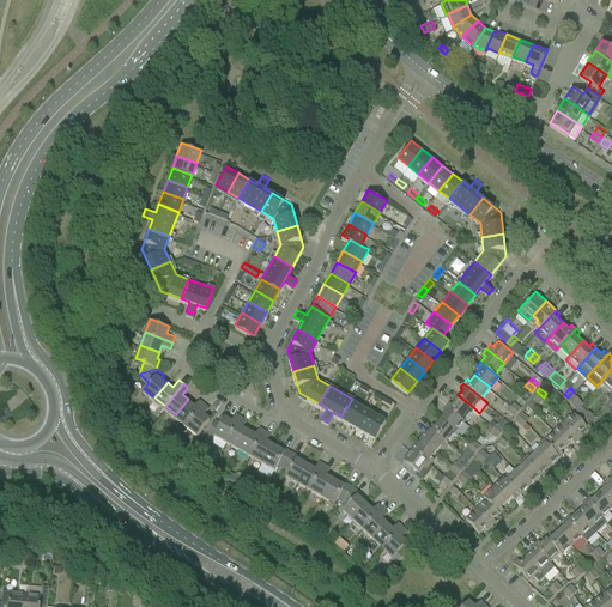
[(574,390),(568,398),(571,401),(571,400),(577,406),(576,407),(577,407),(581,402),(583,400),(577,394),(574,390)]
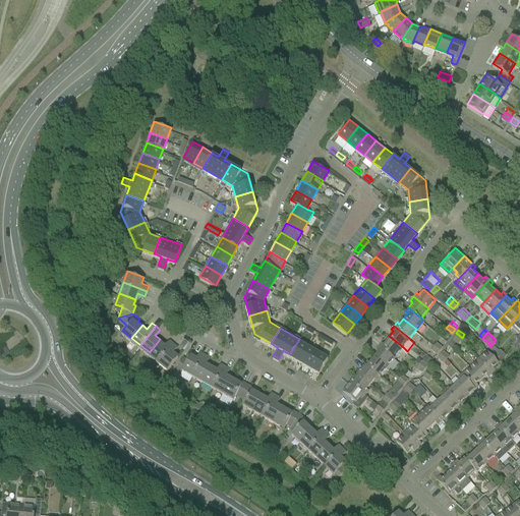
[(459,341),(462,338),(456,333),(453,336),(459,341)]
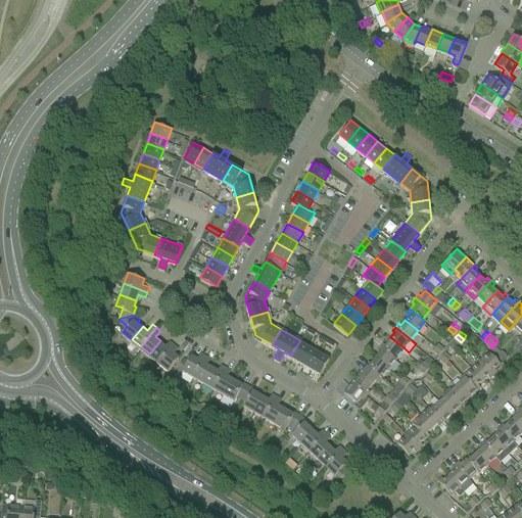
[(404,347),(390,337),(386,342),(384,341),(381,344),(396,357),(404,347)]
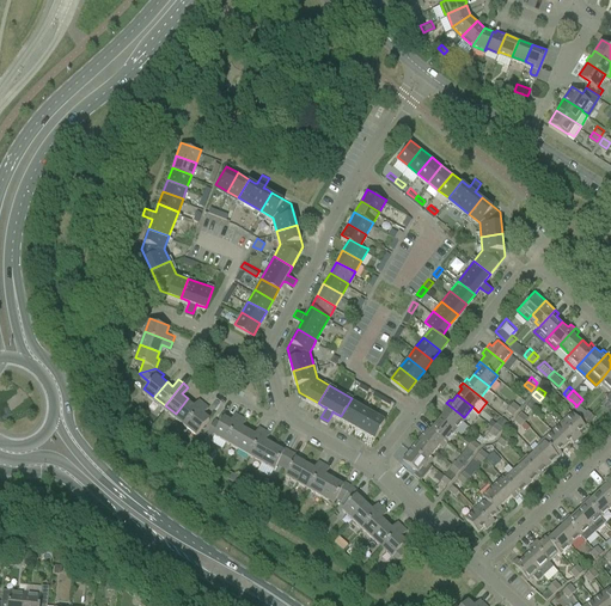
[(185,423),(205,401),(200,396),(194,403),(188,398),(176,414),(185,423)]
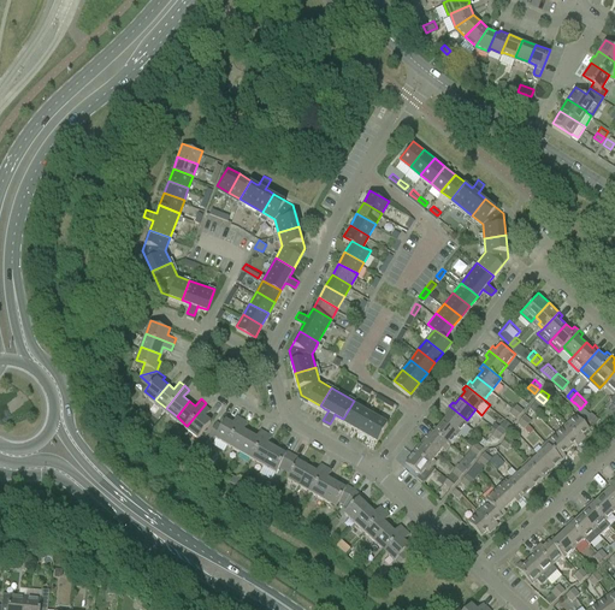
[(354,425),(365,407),(354,401),(343,419),(354,425)]
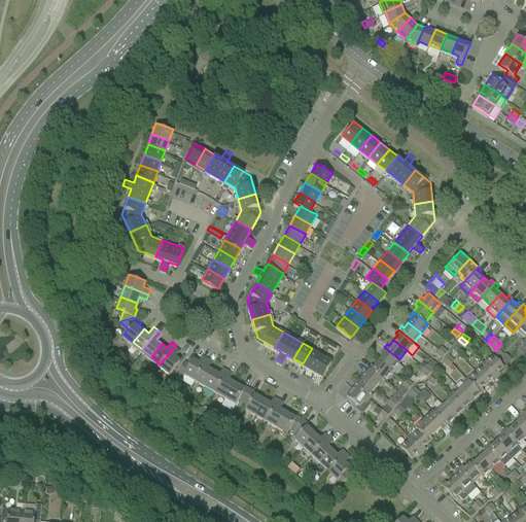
[(446,351),(448,348),(442,343),(440,347),(446,351)]
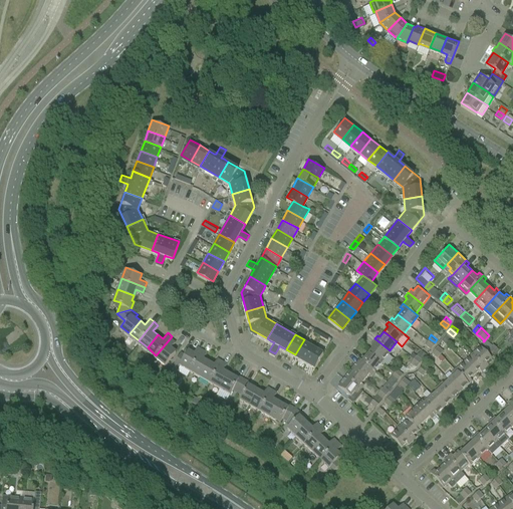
[(166,362),(176,349),(171,345),(176,339),(172,336),(156,355),(166,362)]
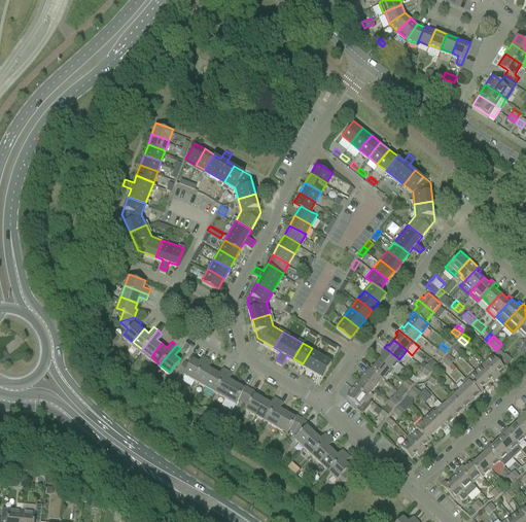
[(392,369),(399,359),(384,347),(381,351),(383,353),(379,358),(392,369)]
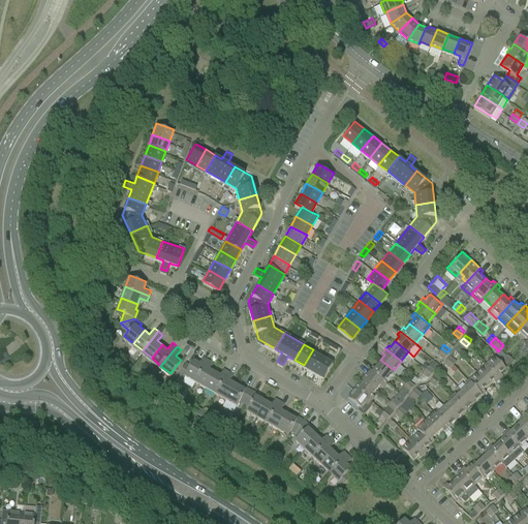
[(444,357),(447,352),(441,348),(438,351),(444,357)]
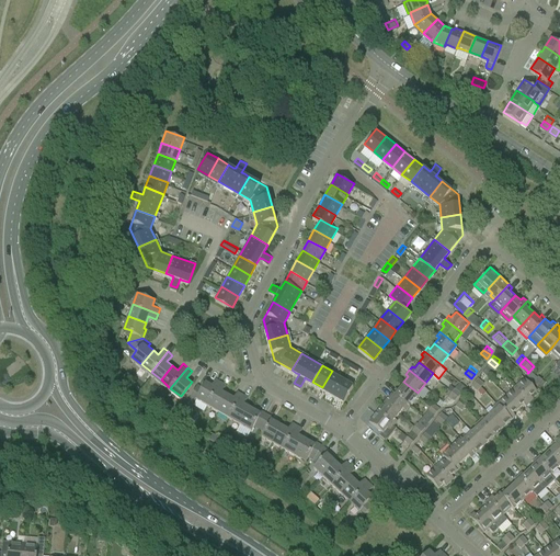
[(333,394),(343,376),(332,371),(322,387),(333,394)]
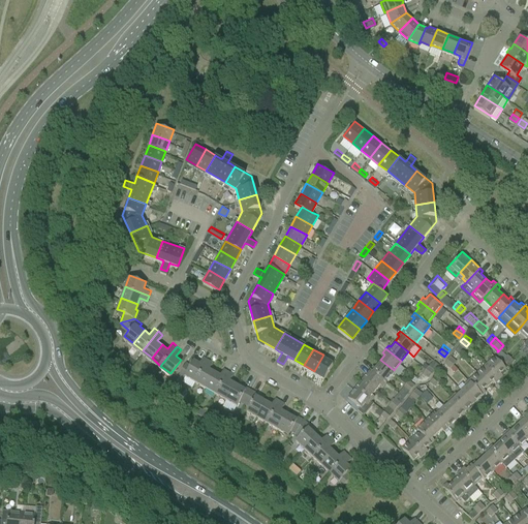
[(507,352),(503,357),(506,360),(511,355),(508,351),(507,352)]
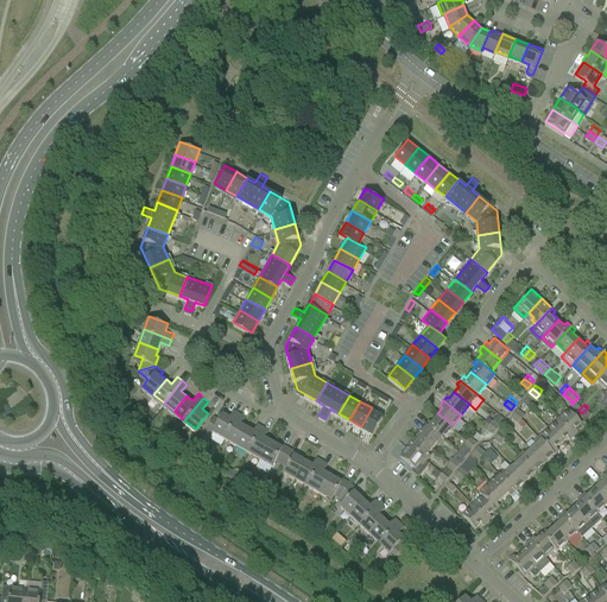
[(522,416),(525,411),(518,406),(514,410),(522,416)]
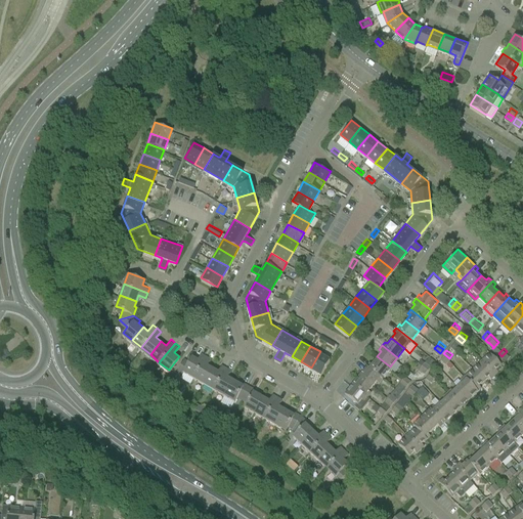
[(494,373),(498,369),(496,366),(502,361),(494,354),(490,350),(481,358),(494,373)]
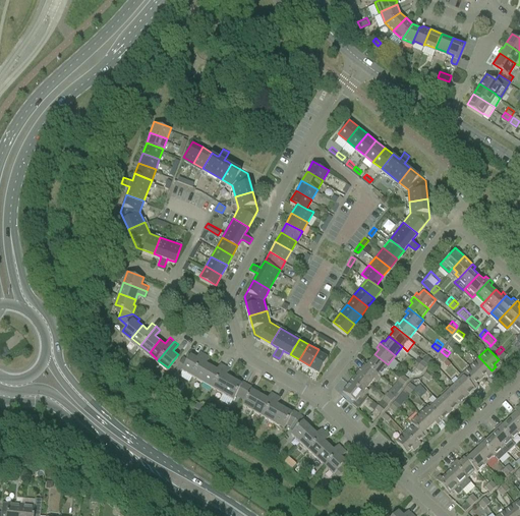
[(178,363),(176,367),(181,370),(180,373),(190,379),(193,374),(206,352),(205,351),(200,349),(196,355),(191,353),(191,352),(190,353),(188,357),(183,354),(178,363)]
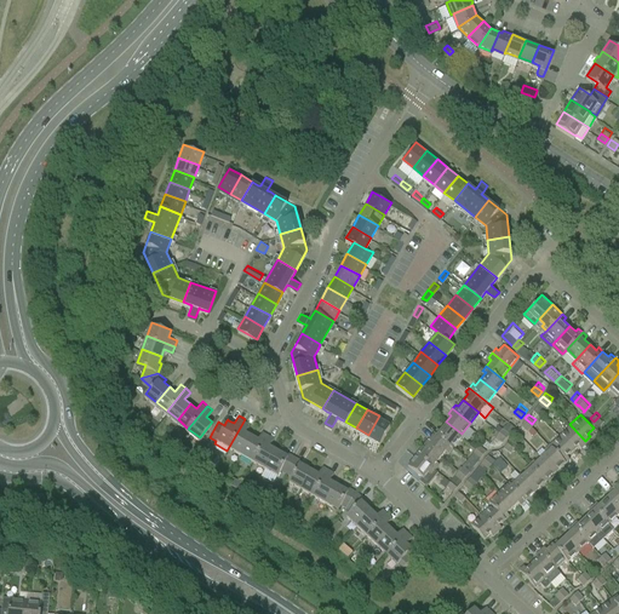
[(379,441),(390,423),(379,415),(368,435),(379,441)]
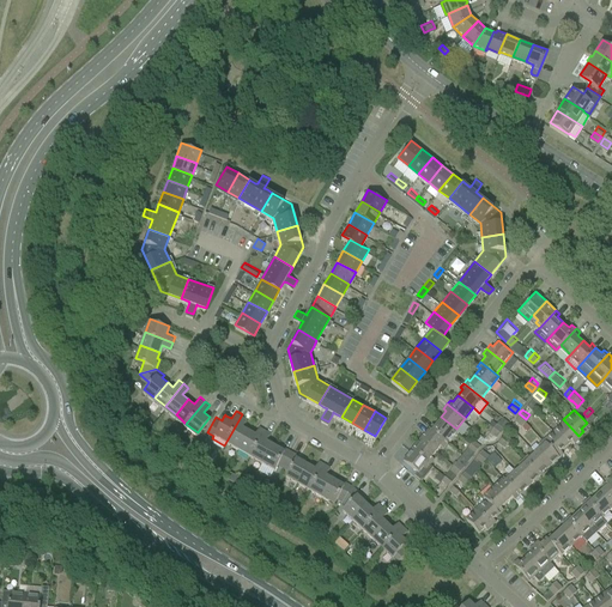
[(591,420),(597,414),(593,411),(587,417),(591,420)]
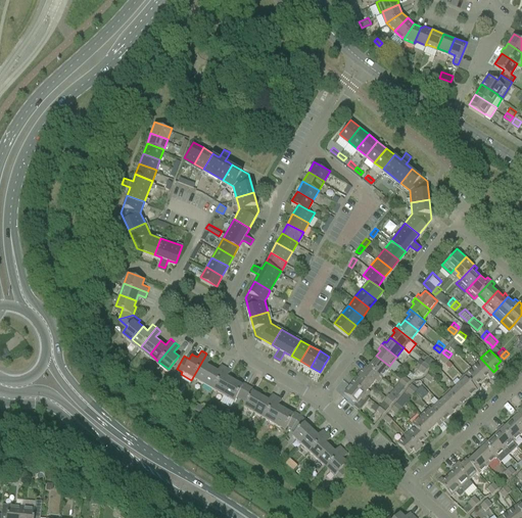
[(445,361),(448,358),(442,352),(440,356),(445,361)]
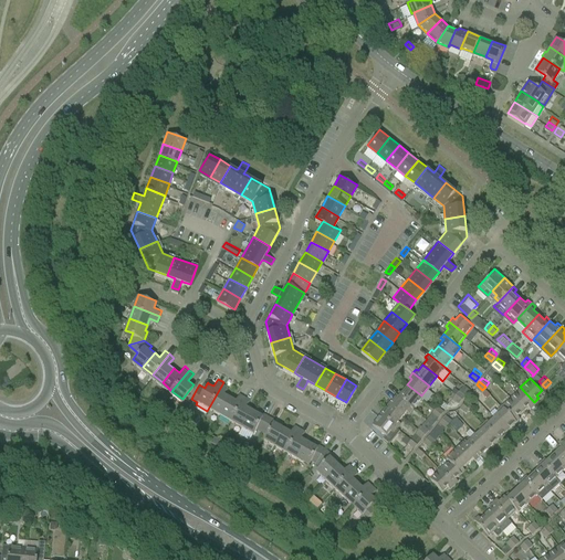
[(220,411),(230,395),(225,392),(228,384),(223,382),(210,405),(220,411)]
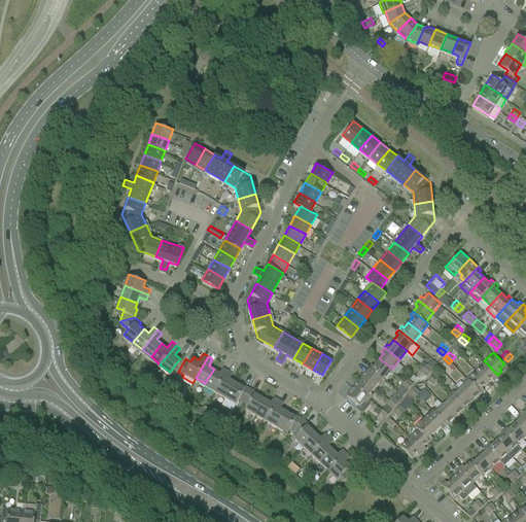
[(392,369),(379,358),(375,363),(373,361),(370,366),(384,378),(392,369)]
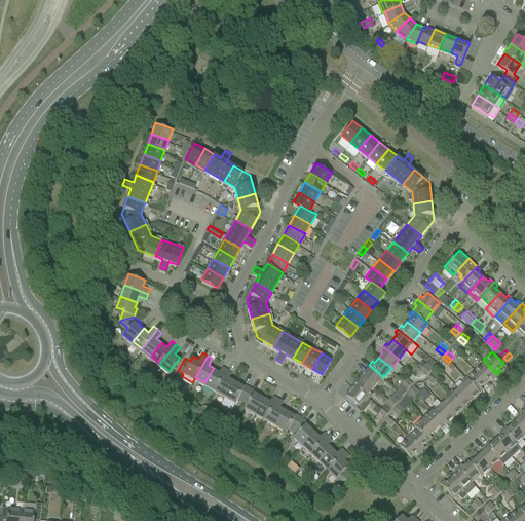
[(493,377),(496,374),(483,360),(475,368),(486,379),(491,375),(493,377)]
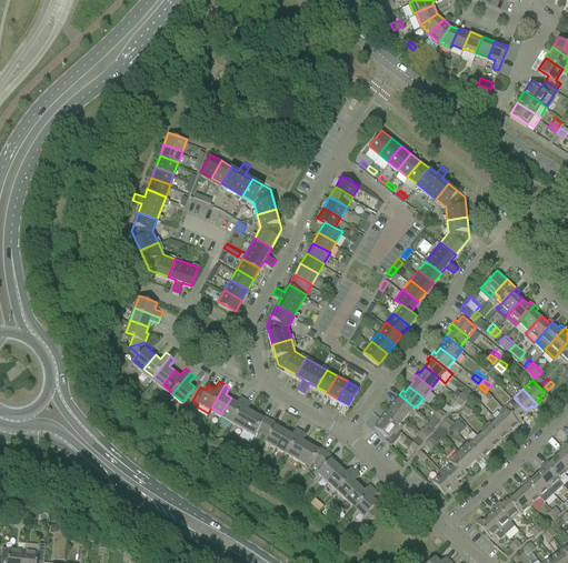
[(461,390),(458,393),(465,399),(468,395),(461,390)]
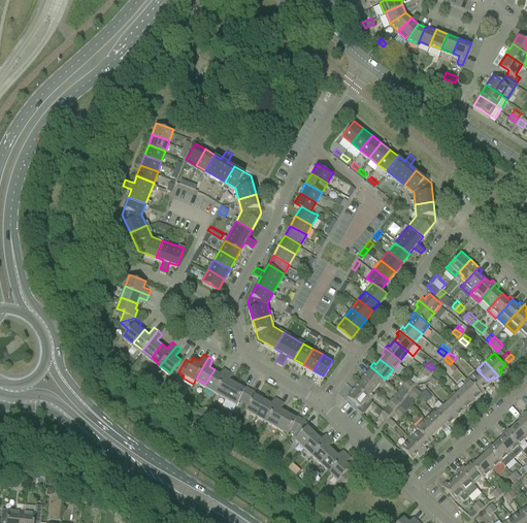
[(216,390),(228,368),(224,365),(220,372),(215,369),(205,384),(216,390)]
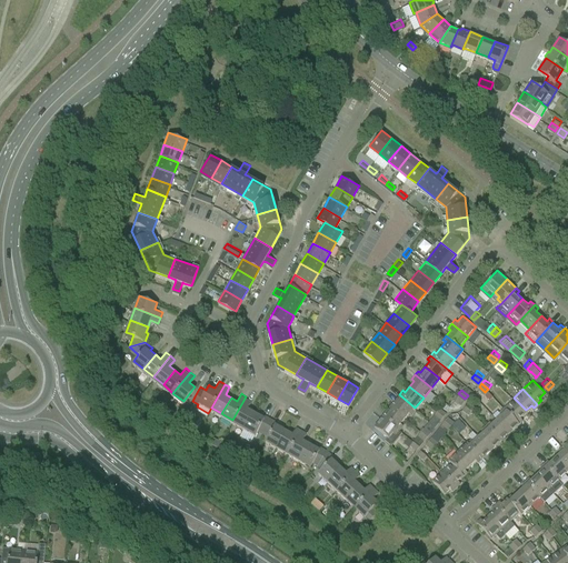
[(462,403),(465,399),(458,393),(456,398),(462,403)]
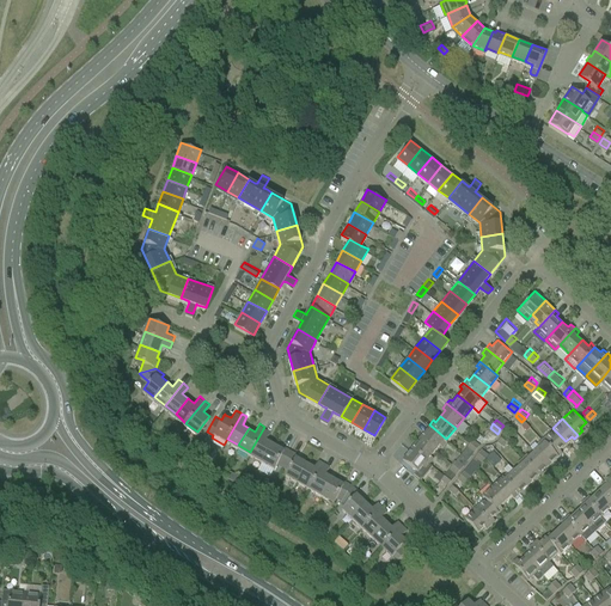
[(443,444),(446,439),(429,424),(420,435),(435,447),(440,441),(443,444)]
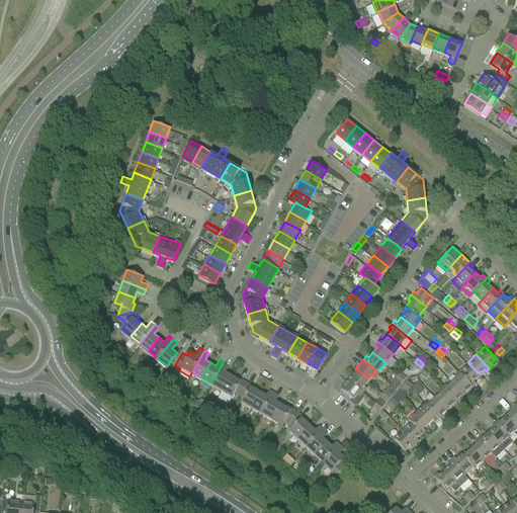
[(222,389),(231,373),(225,370),(229,364),(224,361),(211,382),(222,389)]
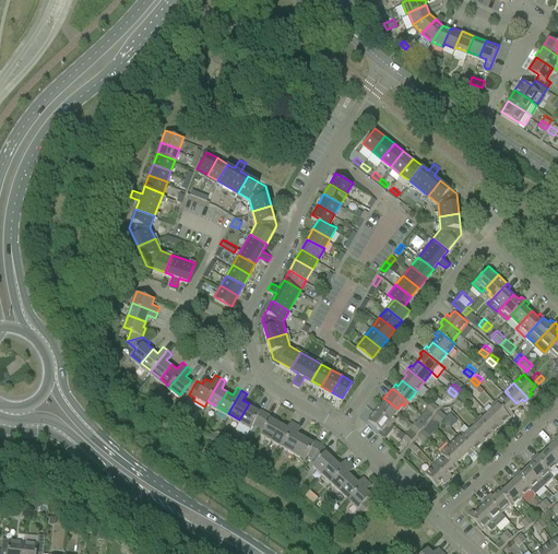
[(510,414),(513,411),(511,409),(517,403),(505,391),(496,399),(510,414)]
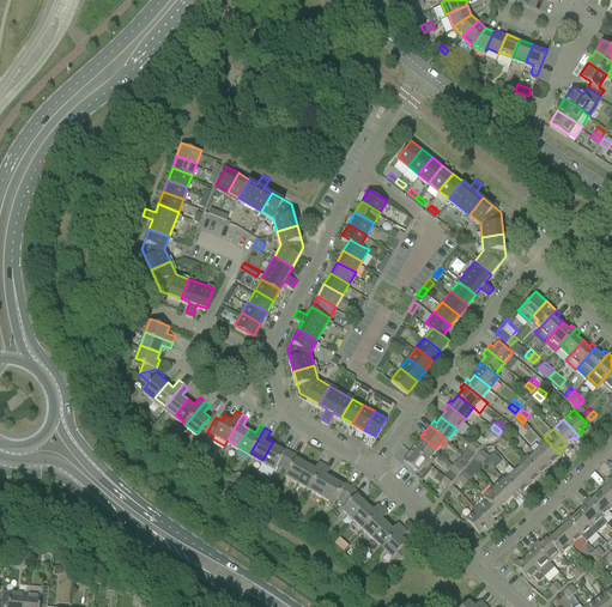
[(509,441),(511,436),(506,431),(502,435),(509,441)]
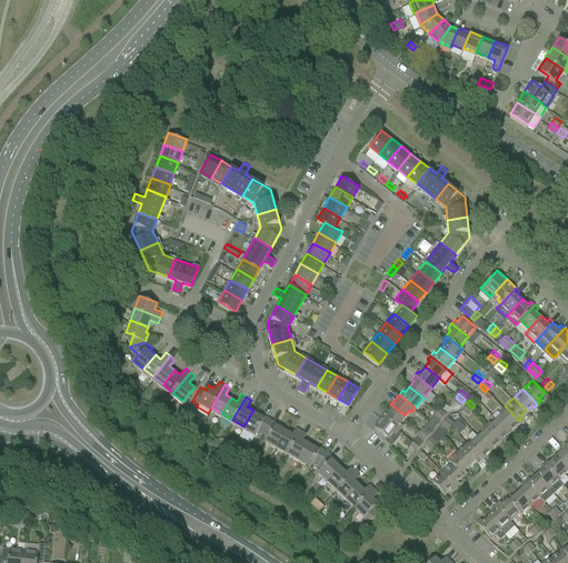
[(469,412),(472,409),(466,403),(462,408),(469,412)]
